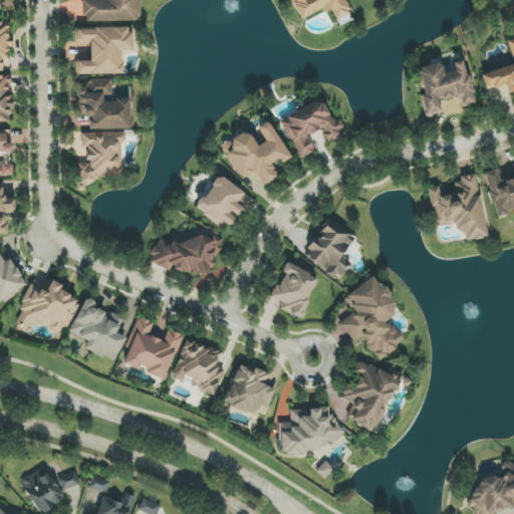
[(82,0),(83,22),(139,21),(138,0),(82,0)]
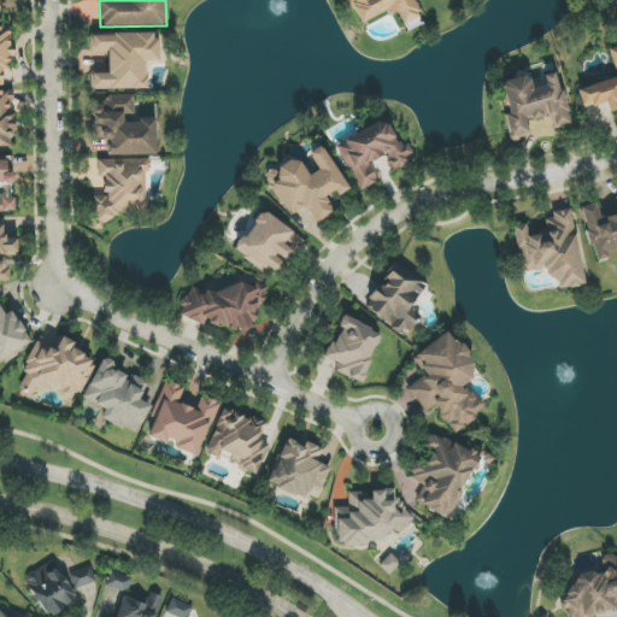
[(347,0),(359,24),(392,9),(400,27),(421,17),(411,0),(347,0)]
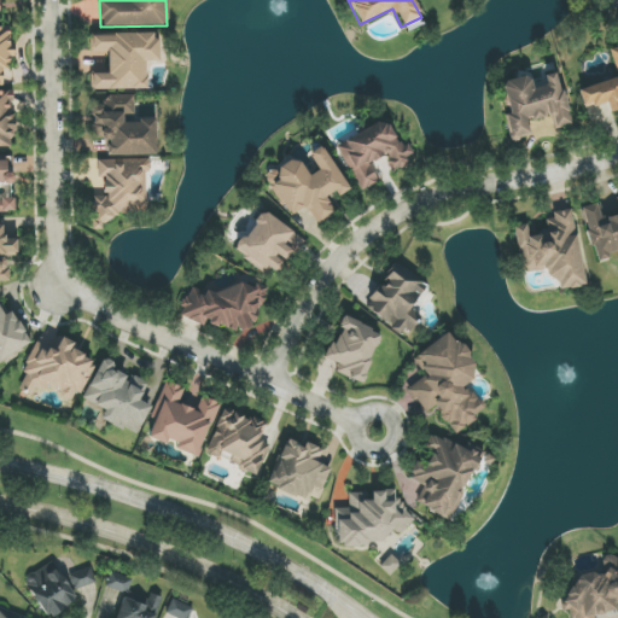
[(0,86),(3,86),(3,73),(12,73),(11,27),(0,27),(0,86)]
